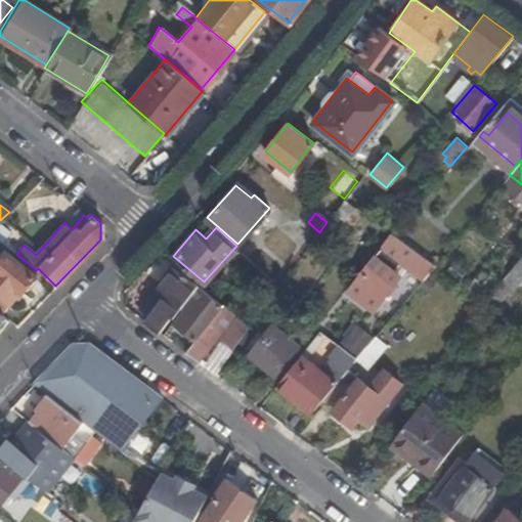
[(399,259),(407,249),(391,235),(382,246),(399,259)]
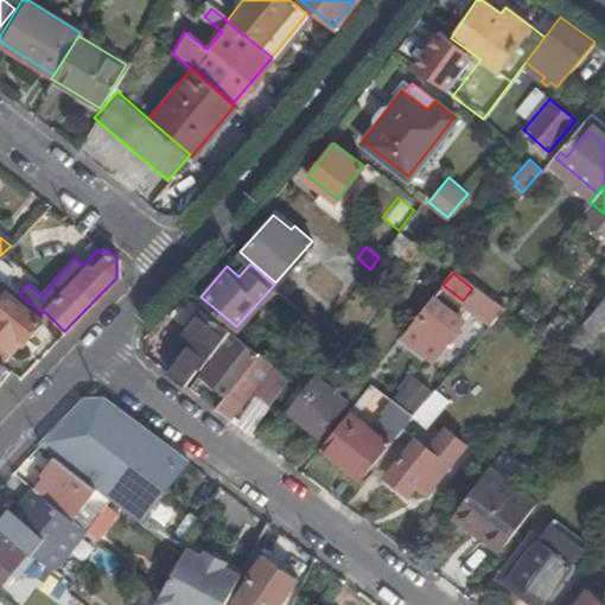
[(0,343),(11,351),(23,337),(24,338),(39,319),(4,291),(0,295),(0,343)]
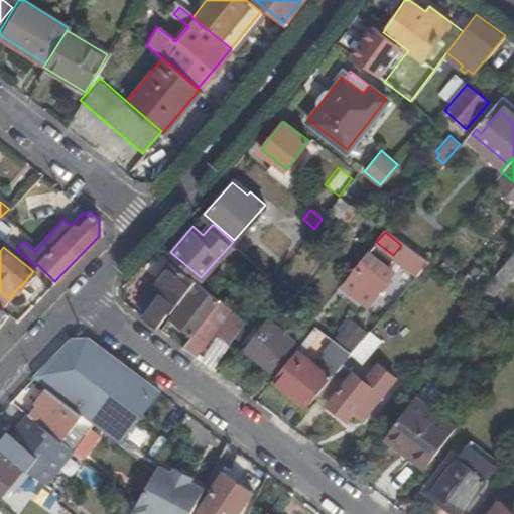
[(477,295),(486,302),(500,285),(502,287),(513,271),(513,251),(513,250),(477,295)]
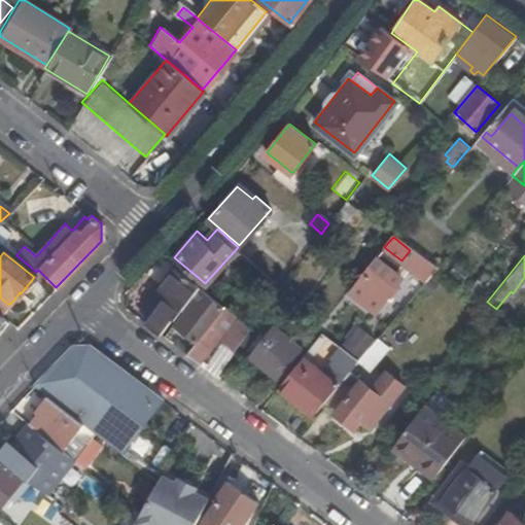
[(380,305),(403,277),(377,256),(354,284),(380,305)]
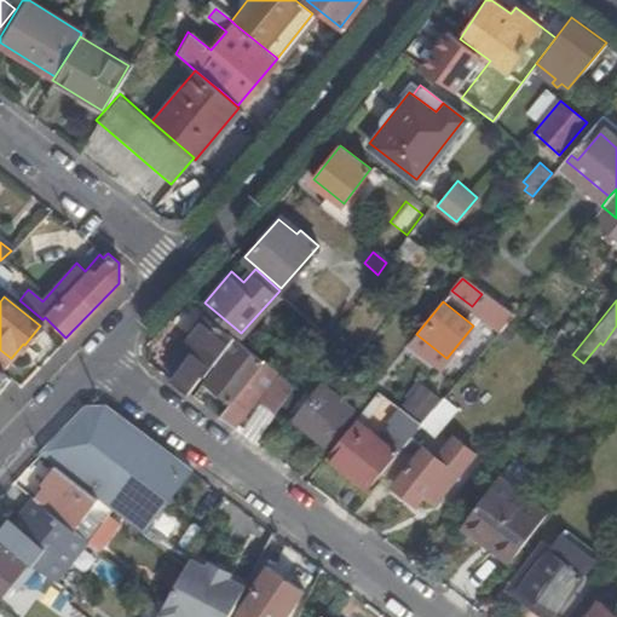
[(205,338),(173,380),(190,392),(232,330),(208,313),(195,330),(205,338)]
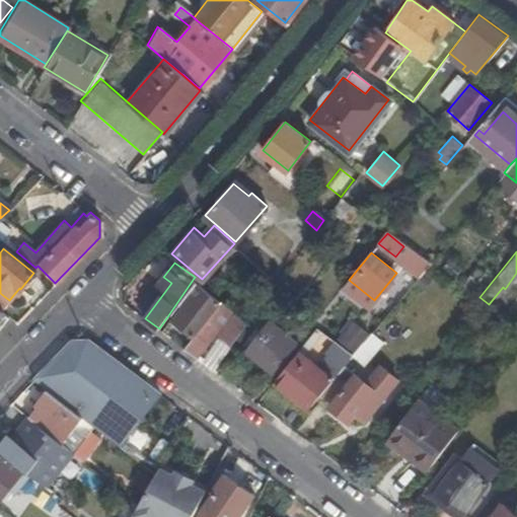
[(220,301),(221,300),(198,279),(171,315),(195,334),(220,301)]
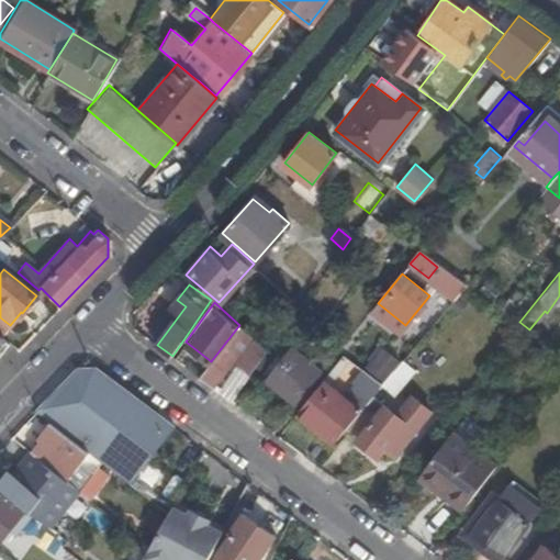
[(199,377),(213,387),(249,337),(238,326),(211,361),(199,377)]
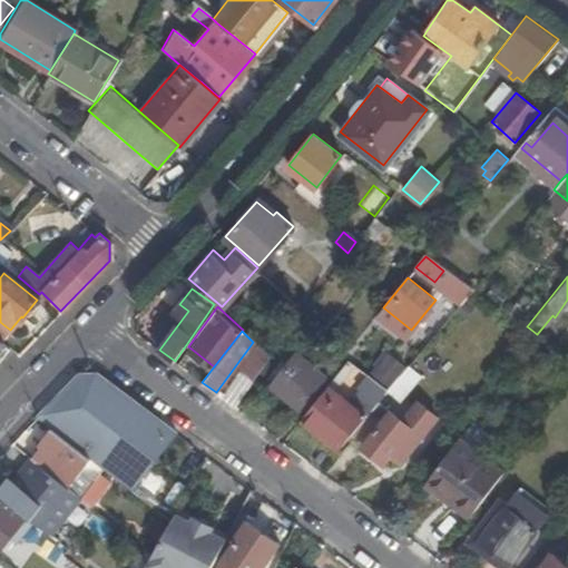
[(0,360),(9,349),(0,342),(0,360)]
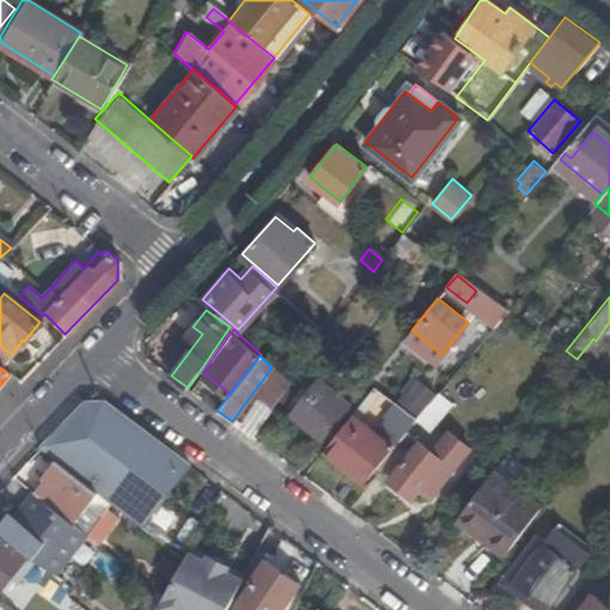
[(266,398),(273,404),(291,379),(284,373),(266,398)]
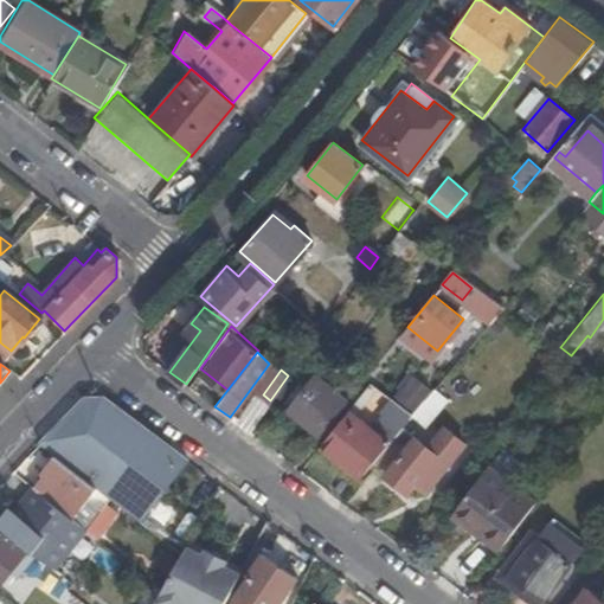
[(321,434),(347,399),(314,373),(287,407),(321,434)]
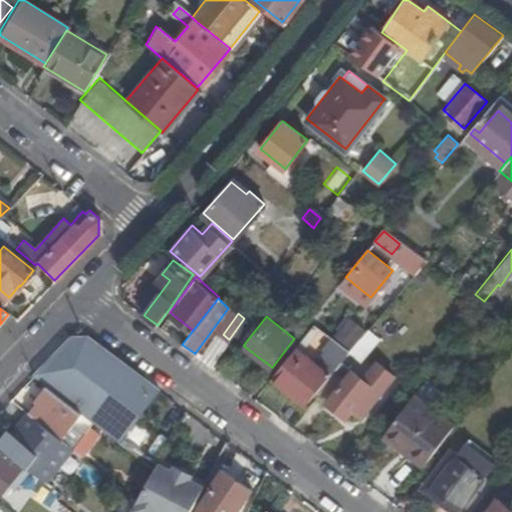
[(199,356),(212,365),(227,342),(215,333),(199,356)]
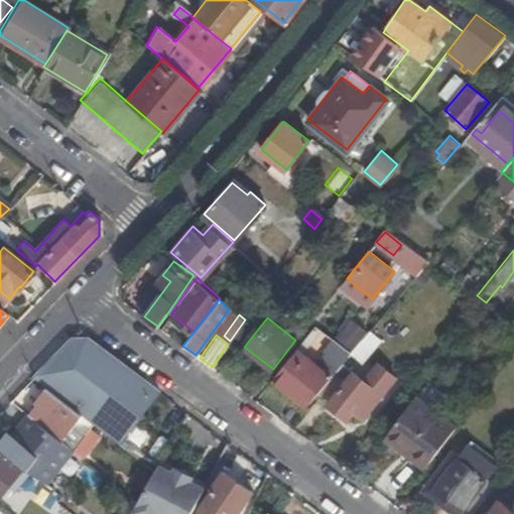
[(167,442),(175,432),(187,412),(180,409),(164,394),(87,337),(73,338),(35,376),(46,385),(92,421),(142,461),(159,436),(167,442)]
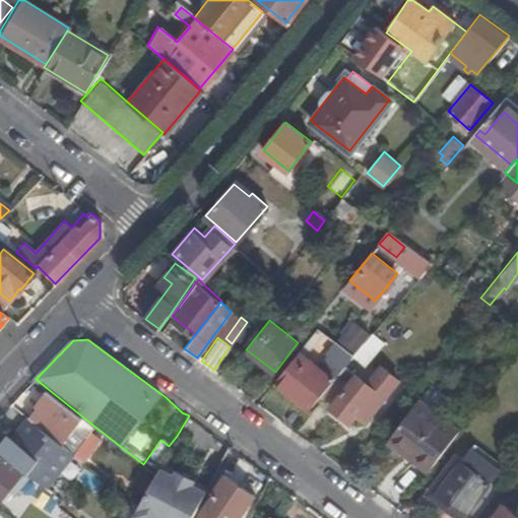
[(333,379),(299,349),(274,380),(309,408),(320,395),(333,379)]
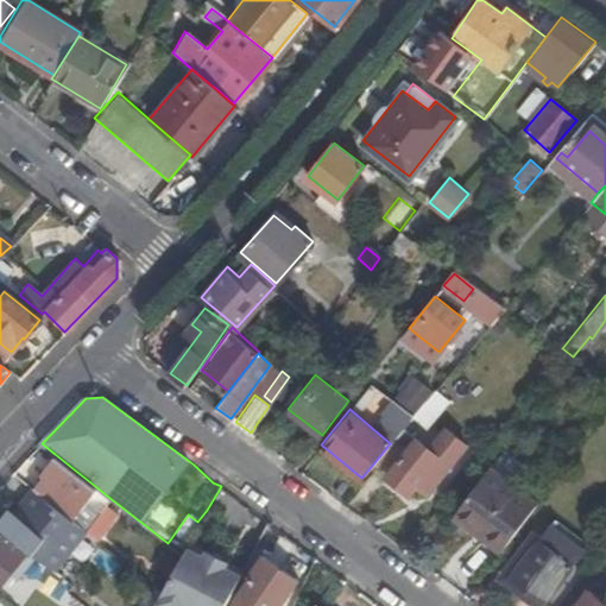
[(429,448),(404,427),(390,443),(374,462),(386,473),(386,474),(408,492),(421,478),(431,486),(466,444),(446,428),(429,448)]
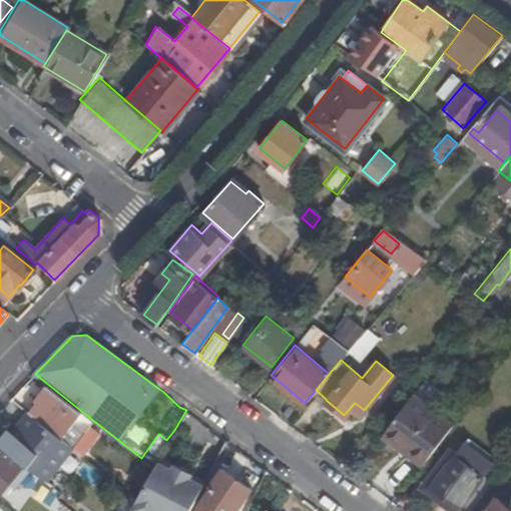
[(30,411),(62,437),(70,426),(73,422),(83,429),(91,419),(46,383),(35,399),(37,400),(30,411)]
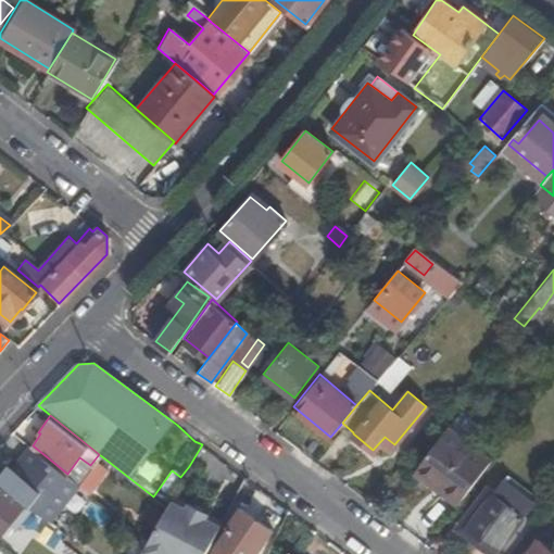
[(485,467),(489,460),(447,427),(416,466),(441,487),(439,489),(457,503),(485,467)]
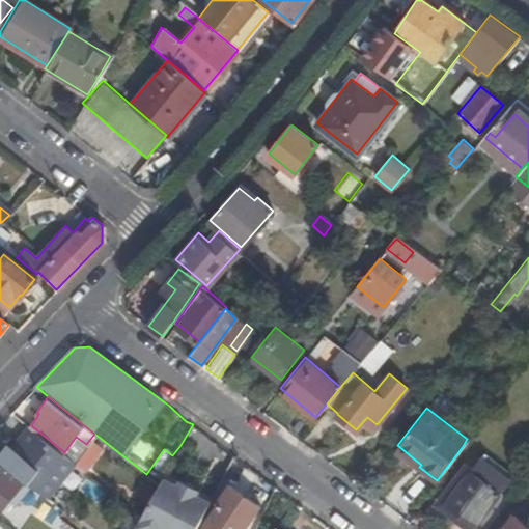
[(9,451),(5,449),(0,455),(0,460),(22,476),(46,495),(73,460),(64,452),(31,425),(12,448),(9,451)]
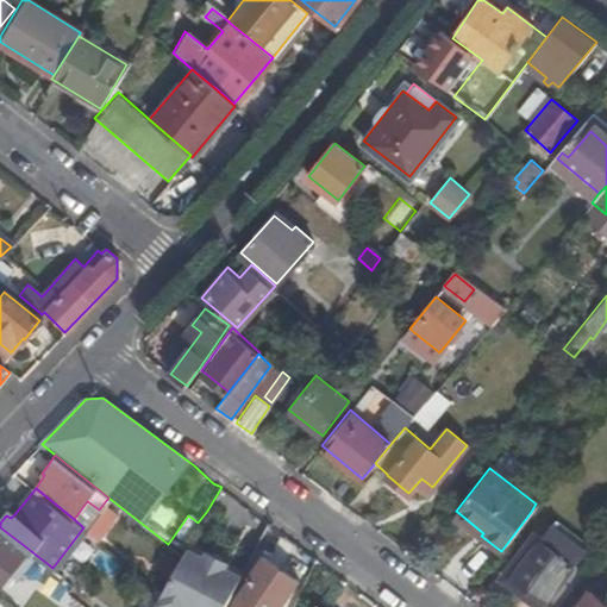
[(168,544),(181,554),(198,523),(188,515),(168,544)]
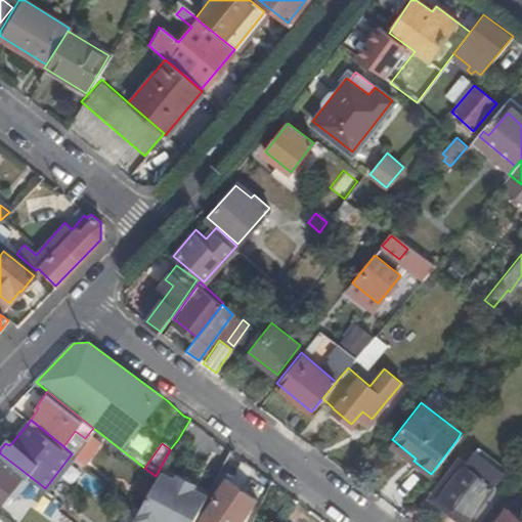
[(0,496),(22,470),(0,453),(0,496)]
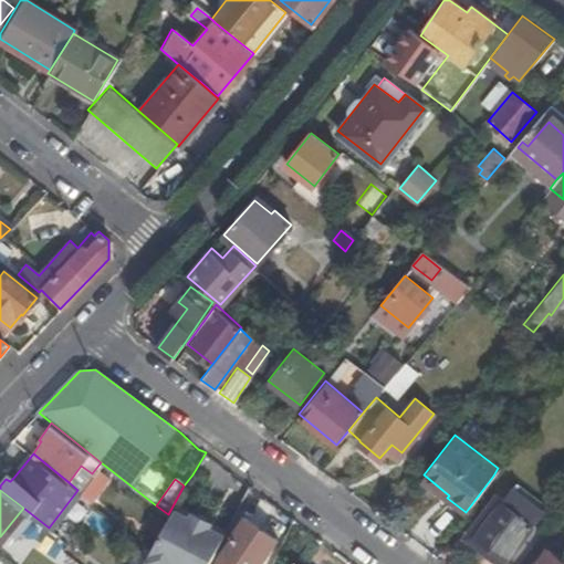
[(503,563),(518,563),(543,531),(501,500),(474,535),(491,549),(489,553),(503,563)]
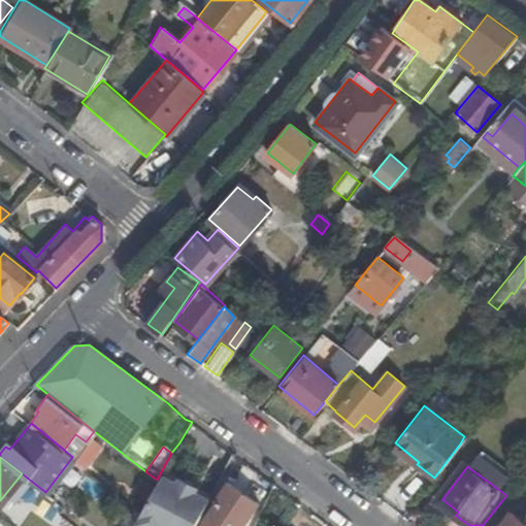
[(194,525),(208,498),(163,473),(158,481),(141,512),(135,522),(141,525),(194,525)]
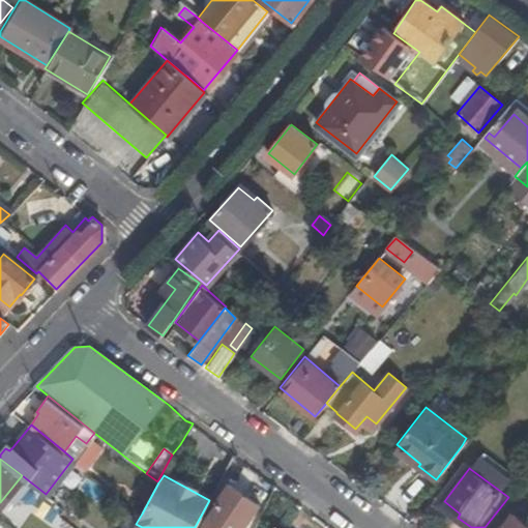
[(244,527),(261,503),(228,481),(215,499),(216,500),(202,522),(211,527),(244,527)]
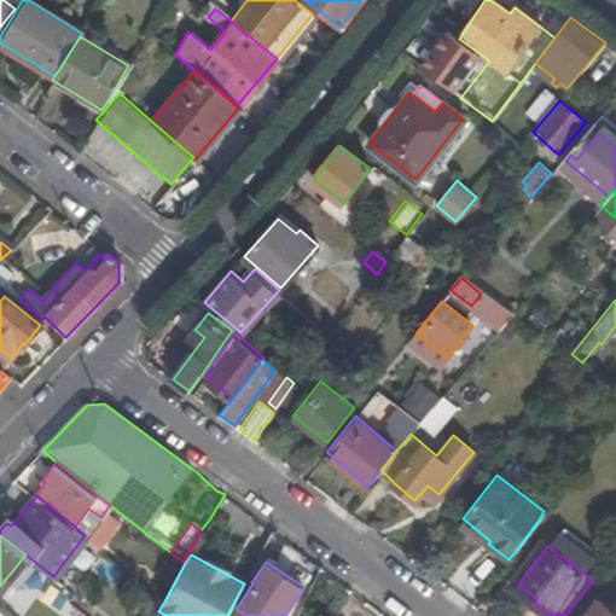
[(615,615),(615,603),(611,610),(597,598),(582,615),(615,615)]
